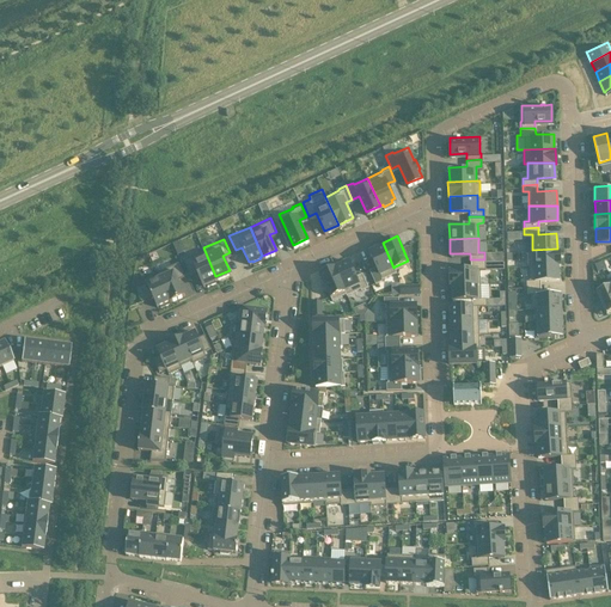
[(396,270),(395,267),(393,268),(383,243),(368,249),(374,264),(368,268),(374,281),(382,277),(380,276),(396,270)]
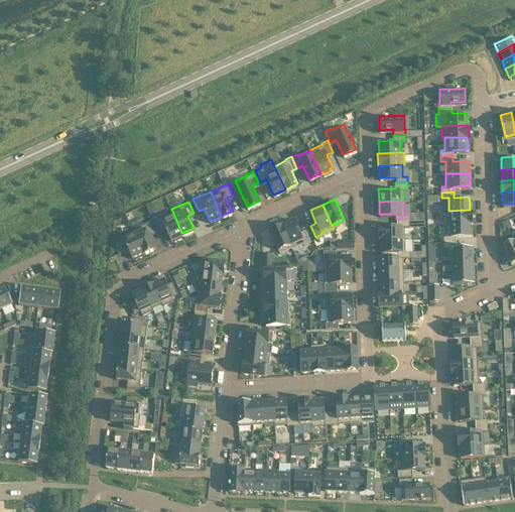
[(181,233),(171,209),(153,217),(159,229),(165,226),(170,238),(173,237),(173,239),(180,236),(180,234),(181,233)]
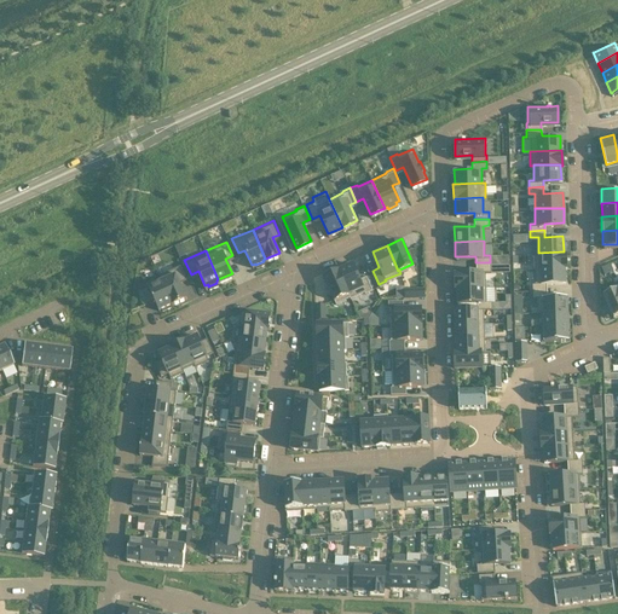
[(538,252),(533,252),(533,266),(564,265),(564,266),(565,266),(565,250),(564,250),(564,252),(538,253),(538,252)]
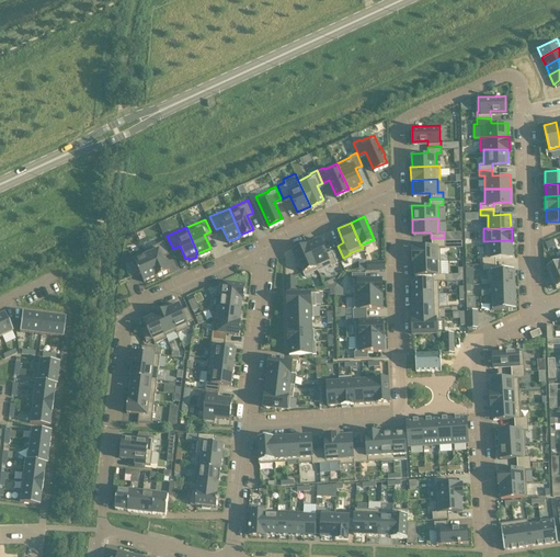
[(307,241),(305,242),(317,266),(316,268),(317,269),(329,262),(330,263),(336,261),(331,248),(324,251),(318,237),(316,238),(315,236),(307,240),(307,241)]
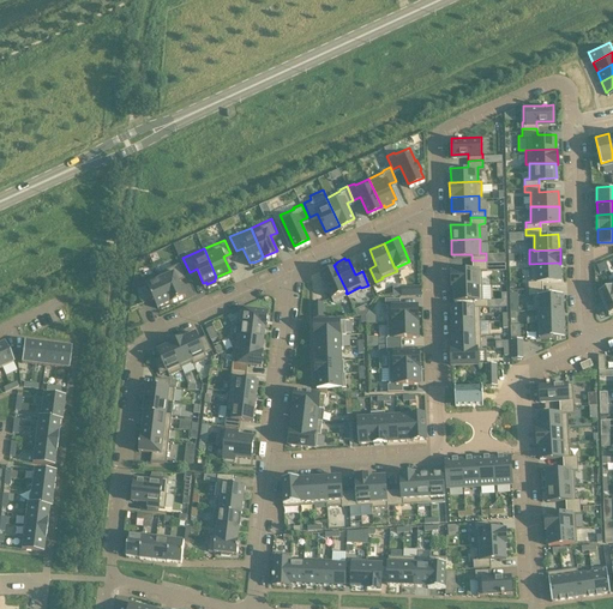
[(156,270),(157,272),(158,272),(170,299),(169,299),(169,300),(184,293),(176,278),(184,275),(178,260),(156,270)]
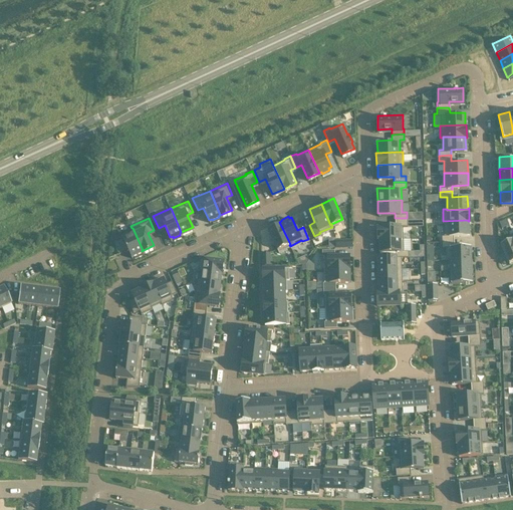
[(395,224),(376,224),(377,237),(378,237),(403,236),(402,224),(407,223),(407,218),(395,218),(395,224)]
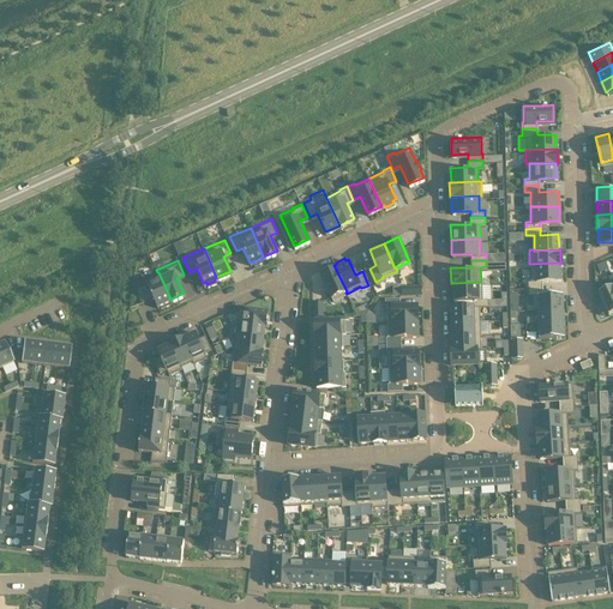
[(529,278),(527,279),(527,285),(541,285),(541,278),(559,278),(559,264),(559,263),(529,264),(529,278)]
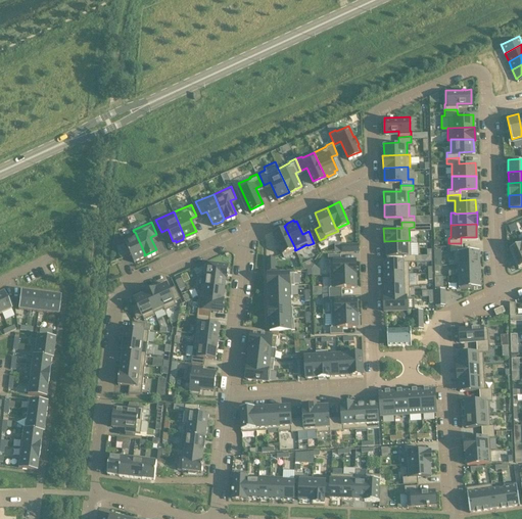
[(295,248),(284,226),(273,231),(283,254),(294,249),(295,248)]
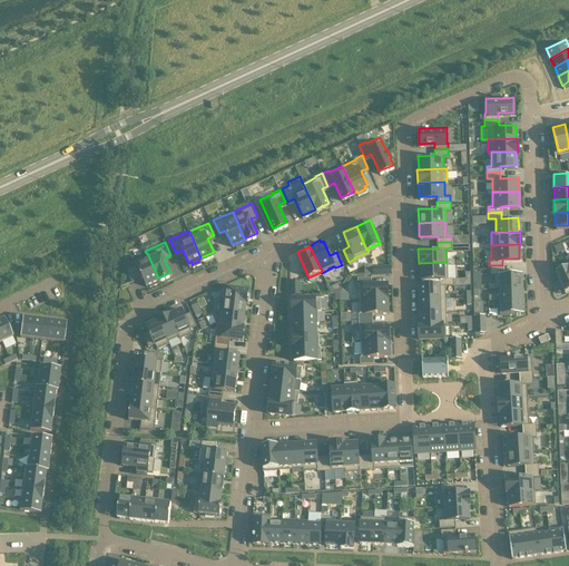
[(156,279),(157,277),(158,277),(147,253),(146,253),(134,259),(135,261),(125,266),(130,279),(141,274),(145,283),(148,282),(148,283),(156,280),(156,279)]
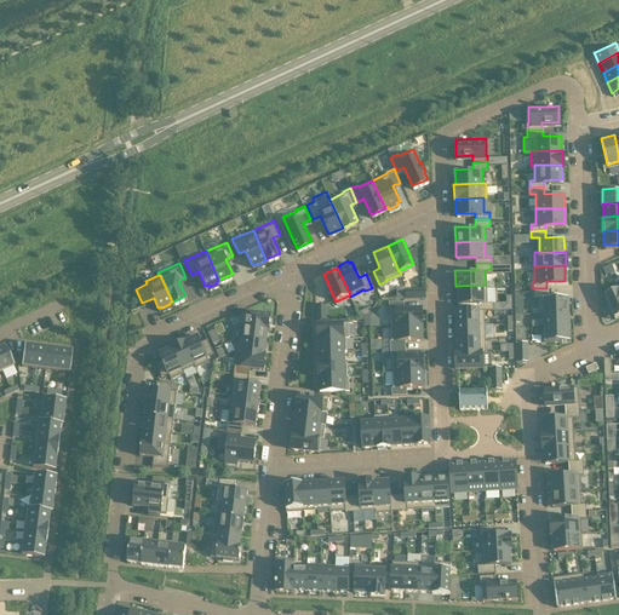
[(486,285),(457,286),(457,300),(477,300),(477,306),(483,306),(492,306),(511,305),(510,292),(505,292),(505,299),(494,299),(494,285),(486,285)]
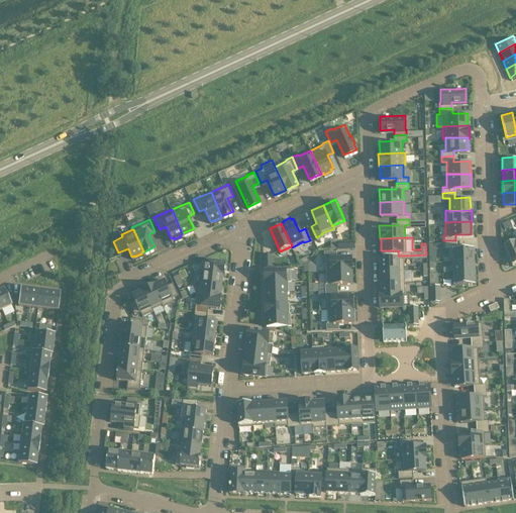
[(513,238),(503,243),(511,263),(515,260),(515,243),(514,238),(513,238)]
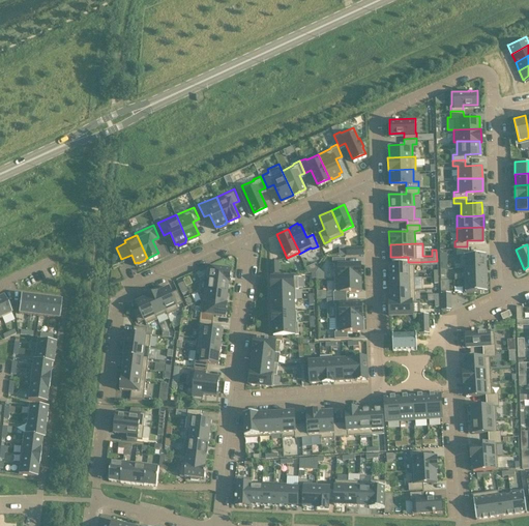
[(467,246),(454,246),(454,253),(459,253),(459,266),(462,266),(462,265),(485,264),(485,252),(468,252),(467,246)]
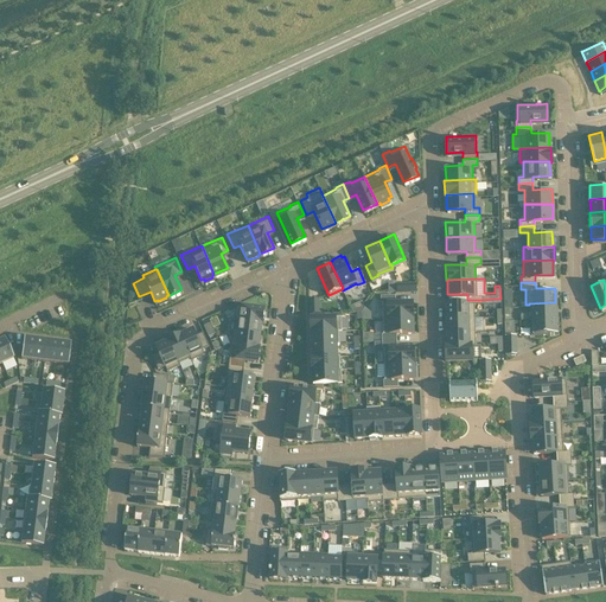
[(382,315),(412,314),(412,299),(395,299),(394,292),(380,292),(380,300),(381,300),(382,315)]
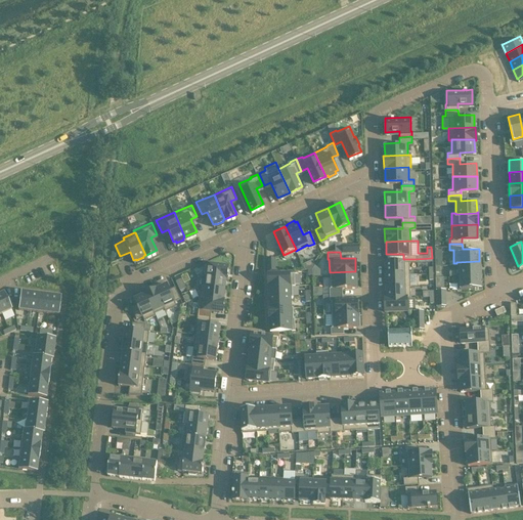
[(403,259),(384,260),(384,272),(408,271),(408,259),(403,259)]
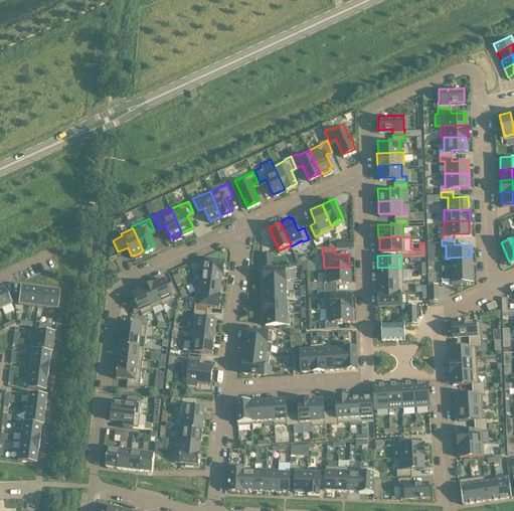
[(221,271),(221,272),(222,272),(223,259),(217,259),(218,257),(210,256),(210,258),(199,256),(198,269),(200,269),(221,271)]
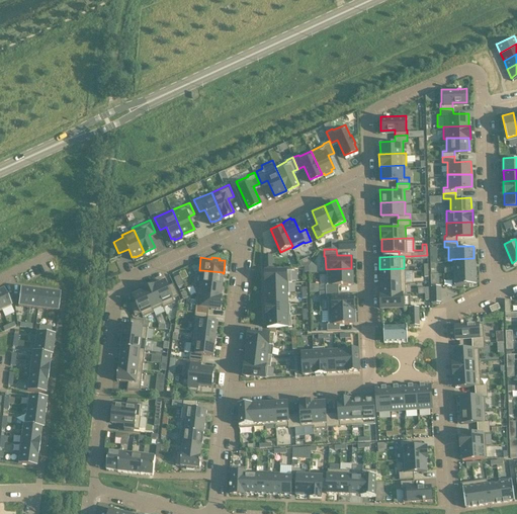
[(474,258),(451,259),(451,260),(451,271),(475,270),(474,258)]
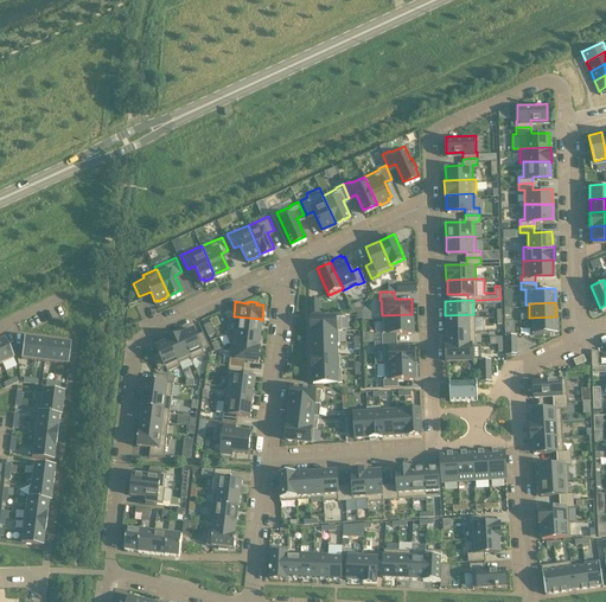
[(310,314),(311,328),(338,327),(340,327),(340,313),(310,314)]
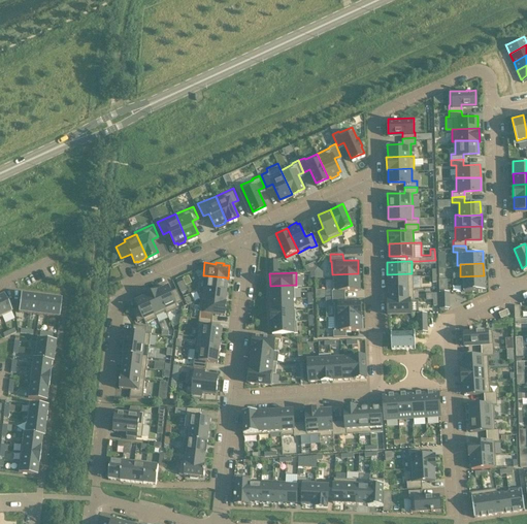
[(358,273),(332,274),(332,288),(331,288),(331,294),(344,294),(344,288),(359,287),(358,273)]
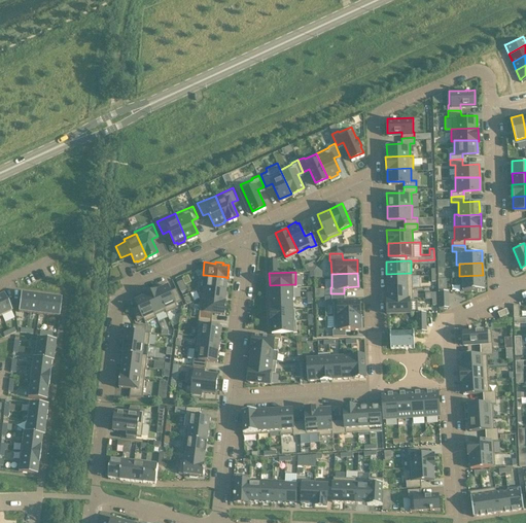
[(411,273),(386,274),(387,285),(412,284),(411,273)]
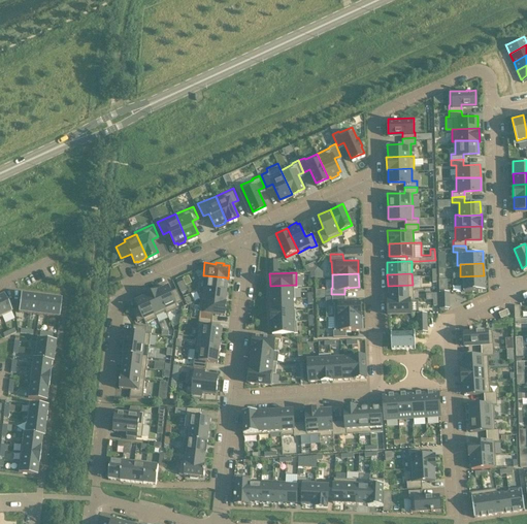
[(204,286),(225,289),(227,279),(227,277),(205,275),(204,286)]
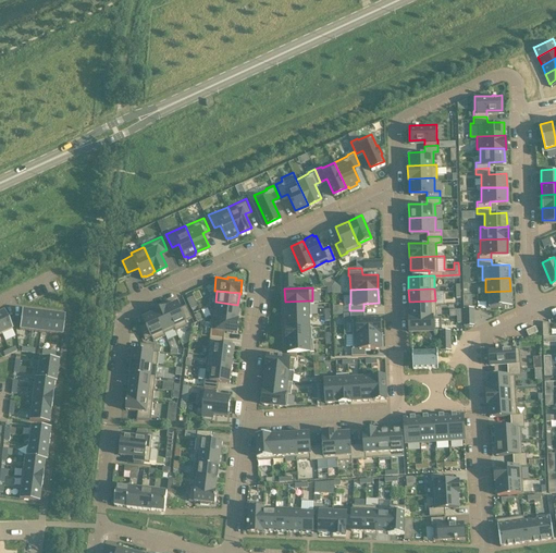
[(510,291),(485,292),(485,305),(510,304),(510,291)]
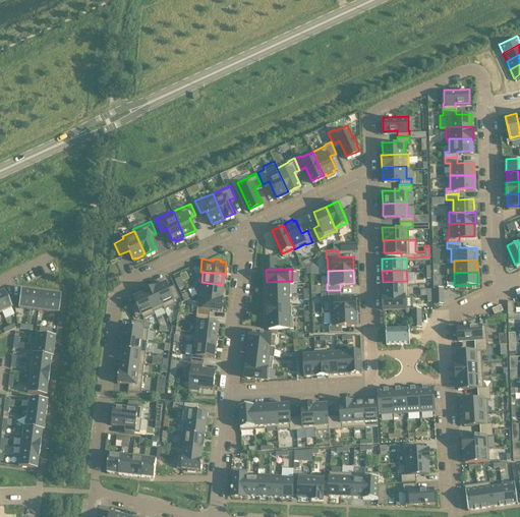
[(163,304),(162,304),(163,306),(174,301),(172,297),(178,294),(173,282),(167,285),(165,280),(154,285),(163,304)]
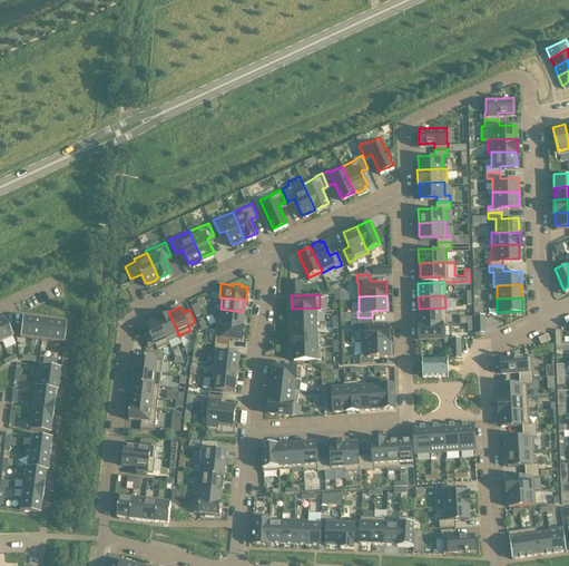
[(242,323),(243,312),(221,309),(217,308),(216,321),(242,323)]
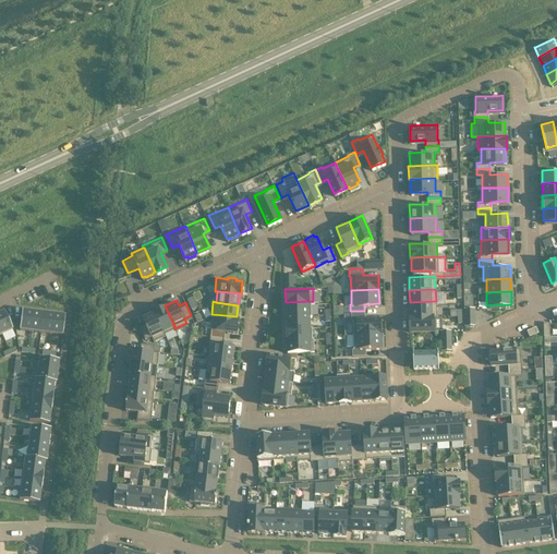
[(311,313),(311,301),(286,302),(286,313),(309,313),(311,313)]
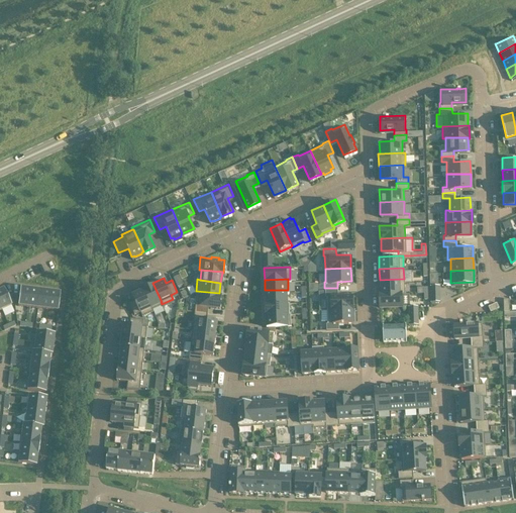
[(404,279),(380,280),(380,291),(400,291),(400,292),(404,291),(404,279)]
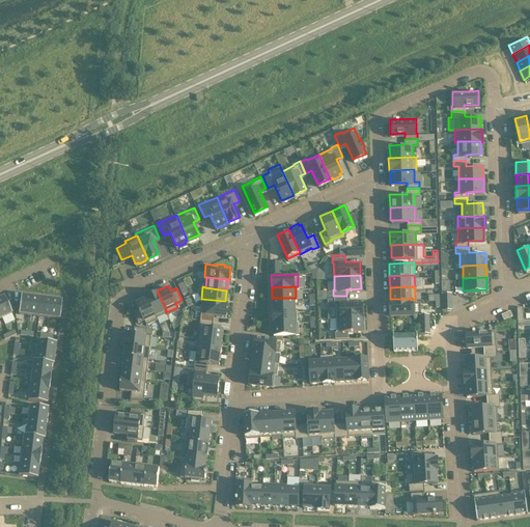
[(316,288),(316,297),(326,297),(325,288),(316,288)]
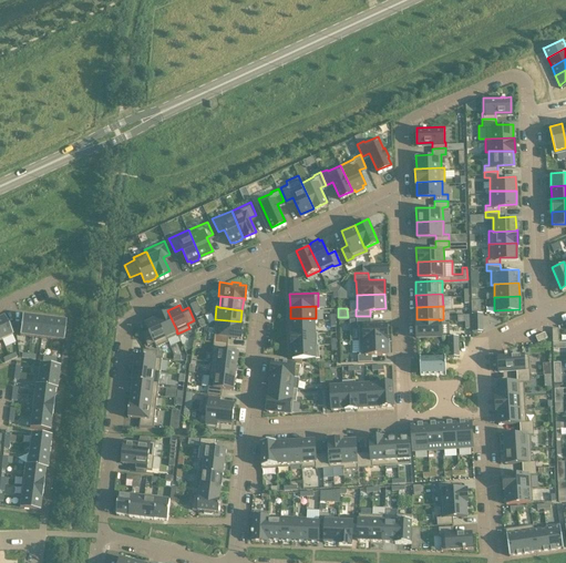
[(155,315),(156,315),(166,336),(176,331),(177,331),(167,310),(167,309),(155,315)]
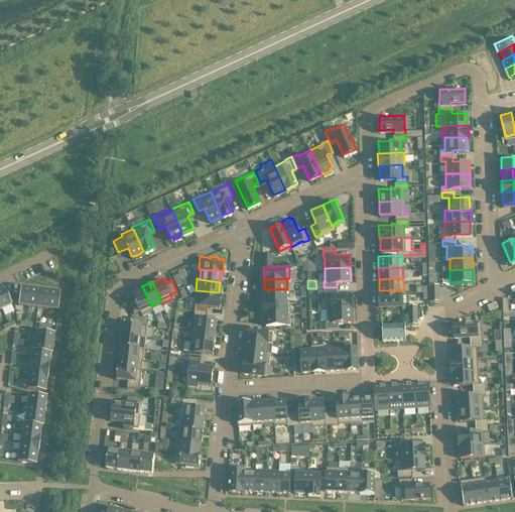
[(437,282),(429,282),(429,299),(438,299),(437,282)]
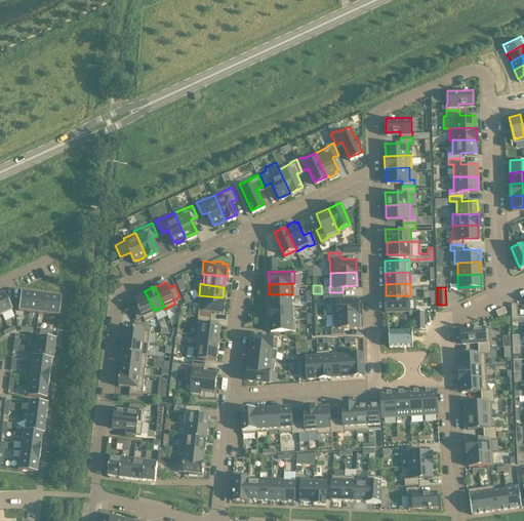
[(27,309),(30,289),(19,288),(16,308),(27,309)]
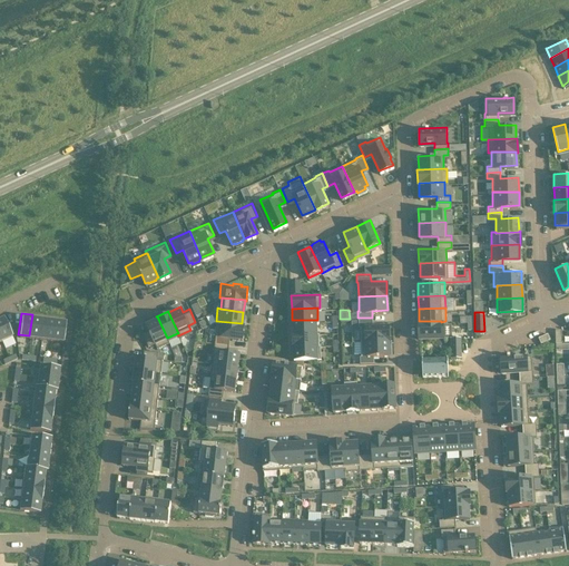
[(11,333),(2,314),(0,315),(0,338),(11,333)]
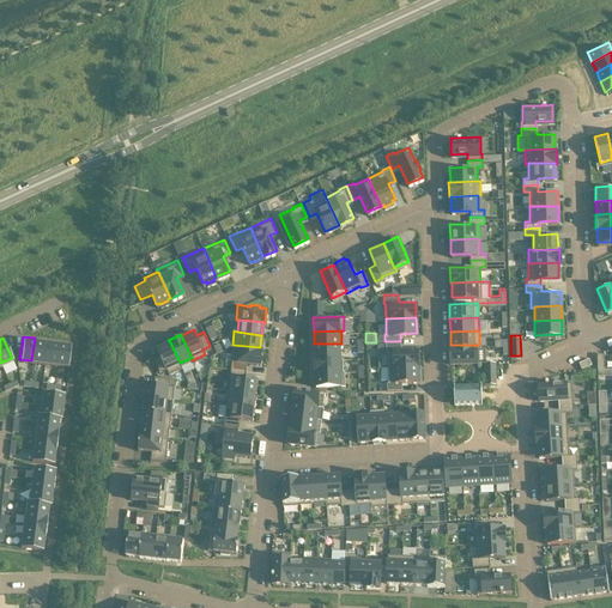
[(46,339),(35,338),(31,360),(43,362),(46,339)]
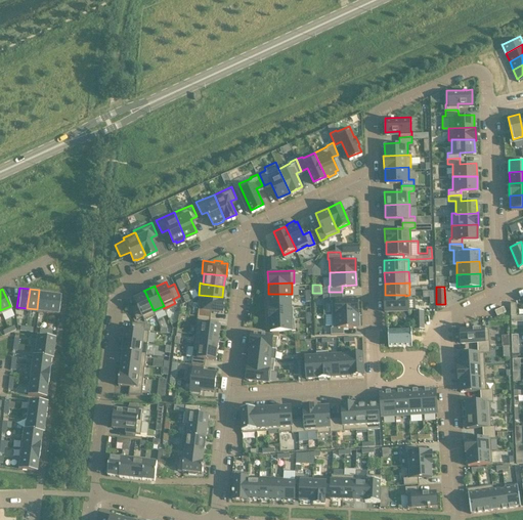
[(39,290),(37,309),(46,310),(49,292),(39,290)]
